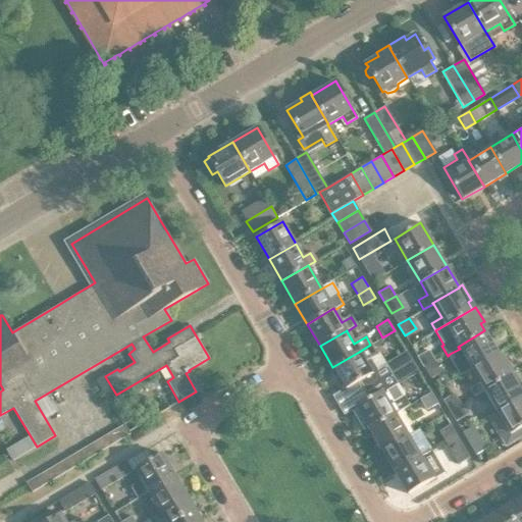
[(484,330),(458,347),(460,349),(450,354),(462,374),(471,368),(498,352),(484,330)]
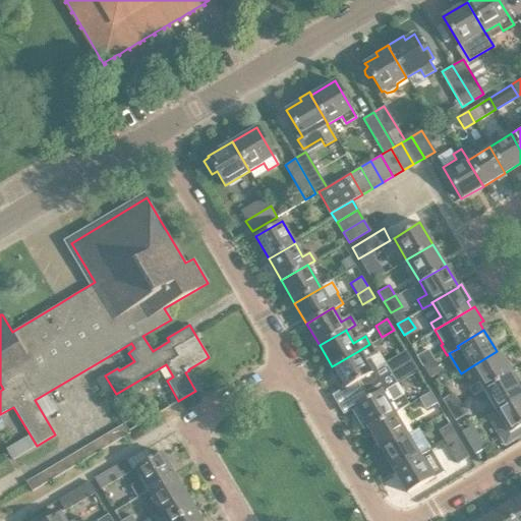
[(363,389),(411,360),(405,350),(385,362),(378,351),(375,353),(369,344),(358,351),(332,366),(345,389),(358,381),(363,389)]
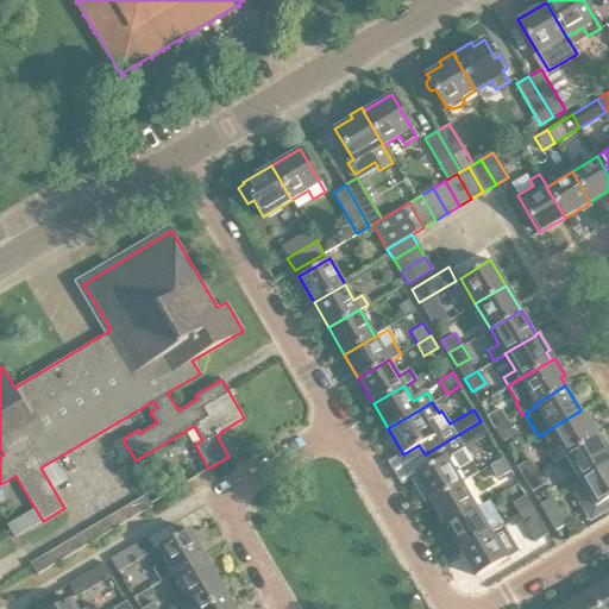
[(494,428),(507,420),(500,408),(487,416),(494,428)]
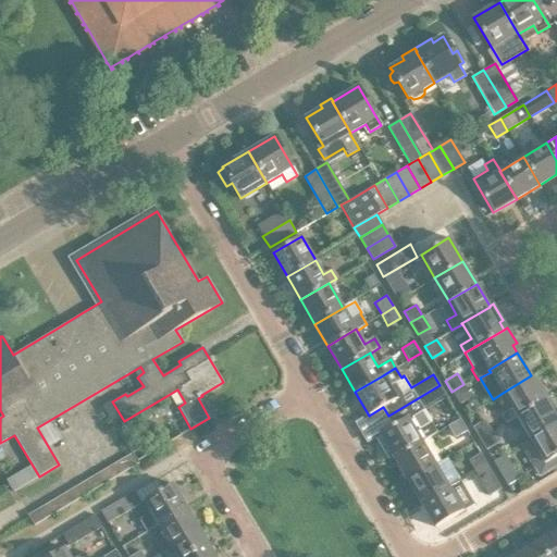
[(506,424),(518,417),(517,416),(545,399),(540,391),(543,388),(535,374),(532,376),(531,375),(503,393),(512,409),(500,416),(506,424)]
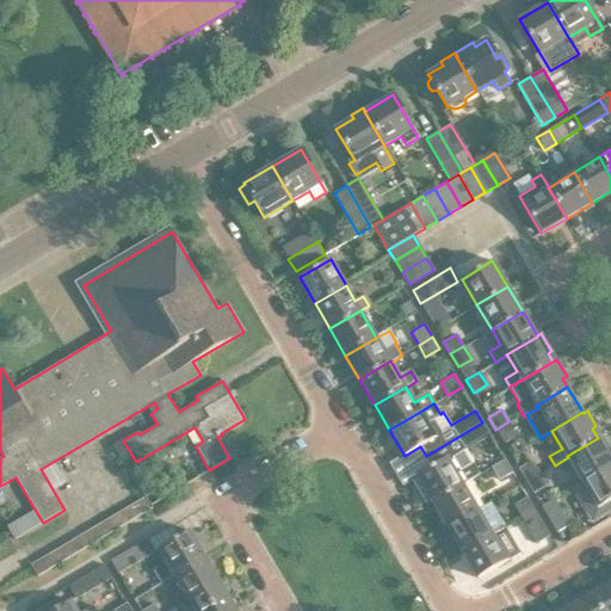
[(503,443),(516,434),(508,421),(495,430),(503,443)]
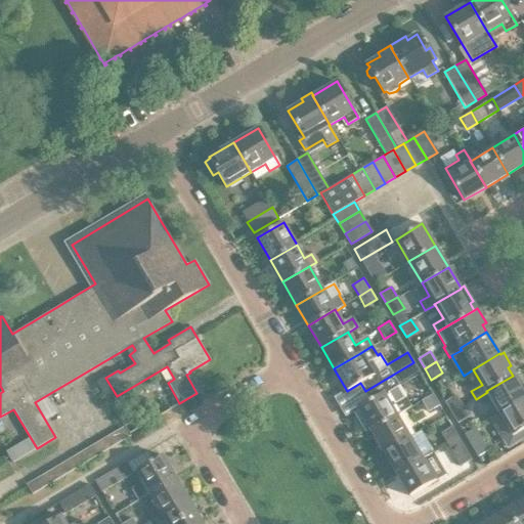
[(398,386),(420,373),(413,362),(365,391),(370,400),(357,408),(358,409),(354,411),(362,425),(365,423),(370,432),(397,416),(411,407),(398,386)]
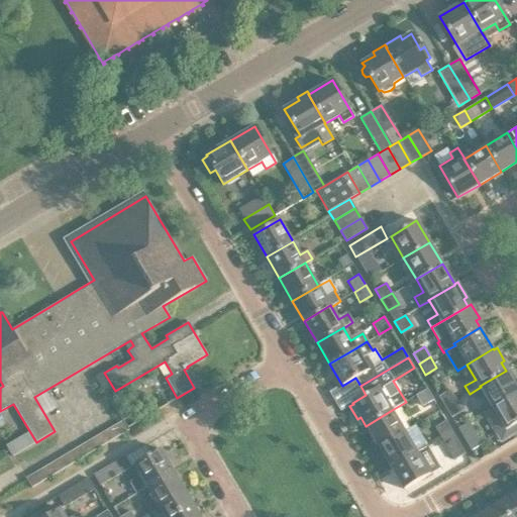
[(506,371),(480,386),(481,387),(492,407),(516,392),(516,389),(514,385),(516,382),(509,369),(506,371)]
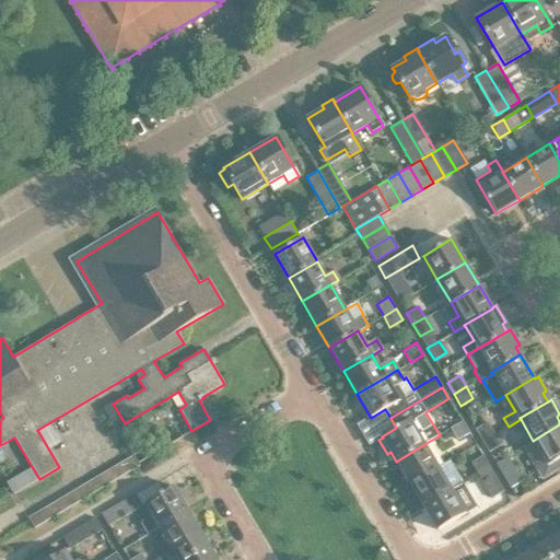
[(457,440),(469,432),(462,421),(450,428),(457,440)]
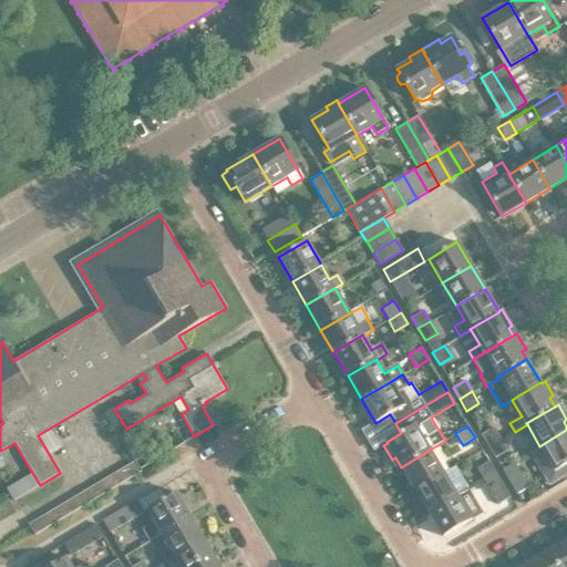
[(488,446),(501,440),(493,426),(481,434),(488,446)]
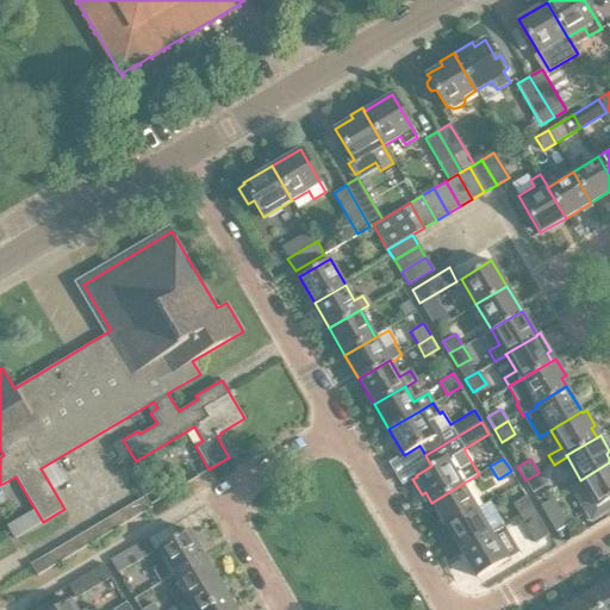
[(609,462),(580,480),(580,481),(571,487),(591,521),(609,509),(609,462)]
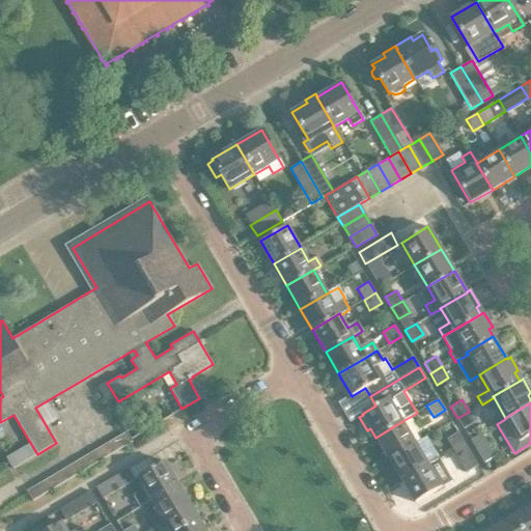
[(463,428),(475,421),(469,412),(457,418),(463,428)]
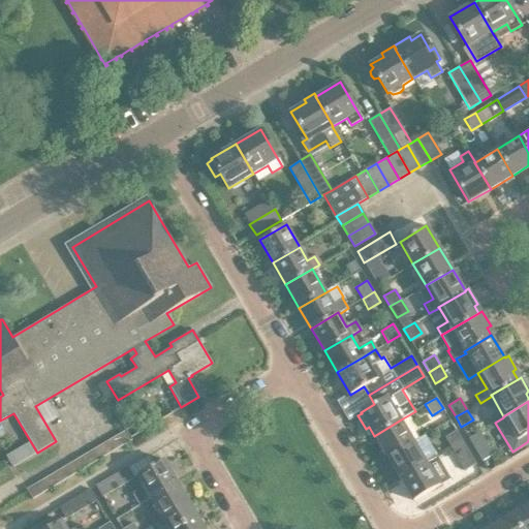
[(401,419),(374,436),(387,458),(414,441),(401,419)]
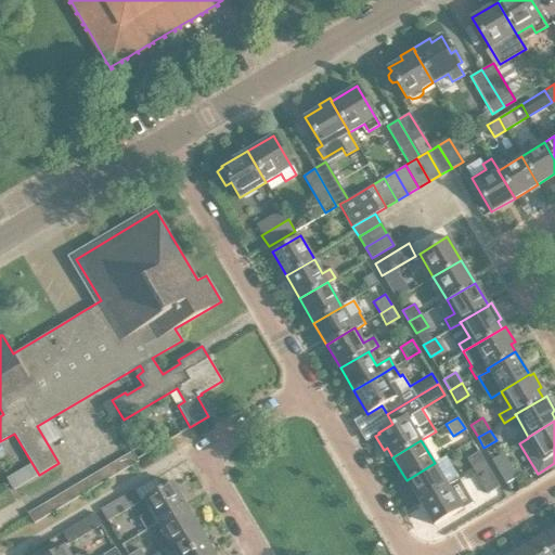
[(93,488),(138,461),(131,450),(87,477),(93,488)]
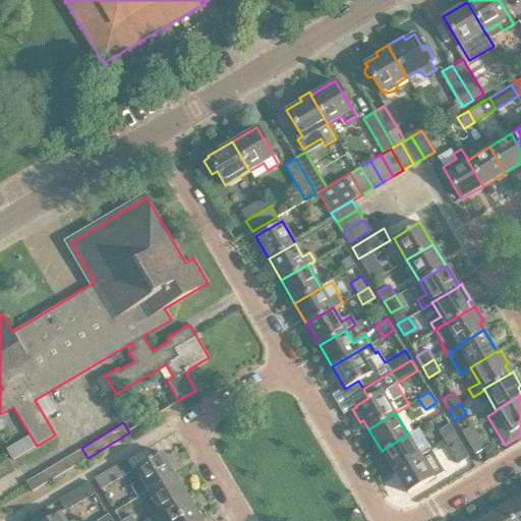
[(445,442),(456,435),(449,423),(438,429),(445,442)]
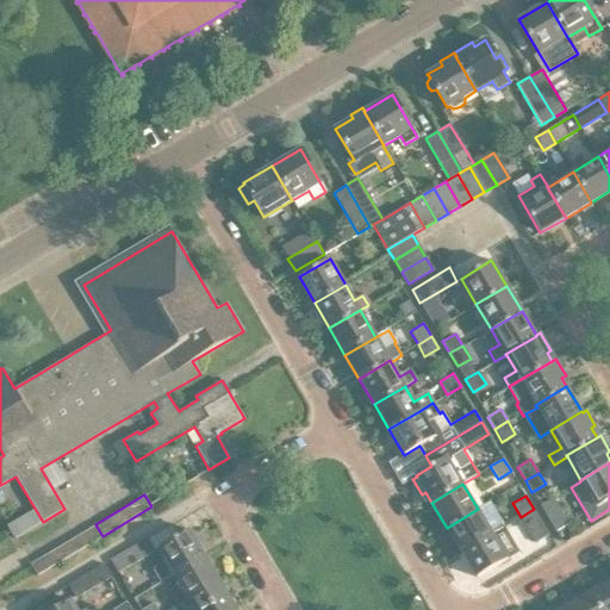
[(555,531),(568,523),(553,497),(540,505),(555,531)]
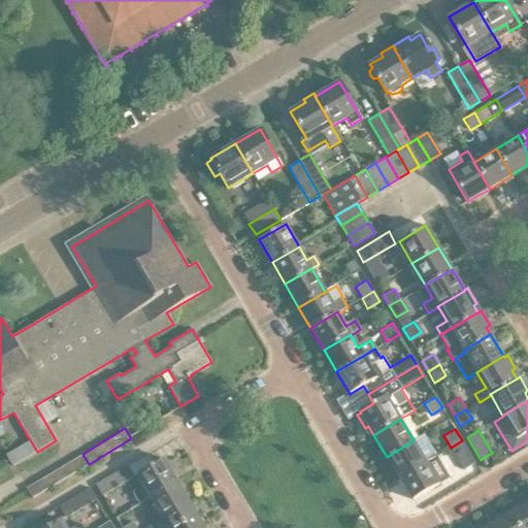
[(426,462),(425,461),(414,440),(387,457),(399,479),(426,462)]
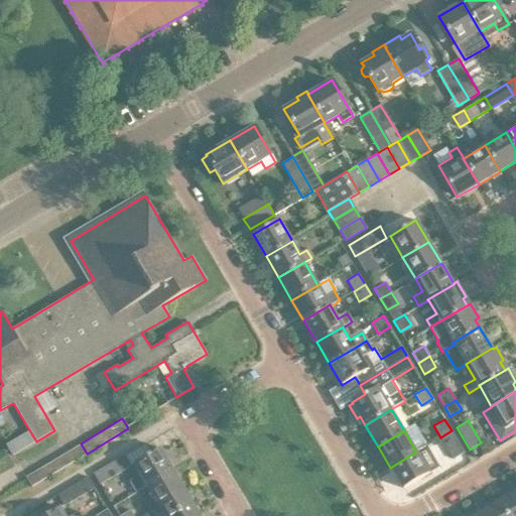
[(453,459),(464,453),(452,430),(440,437),(453,459)]
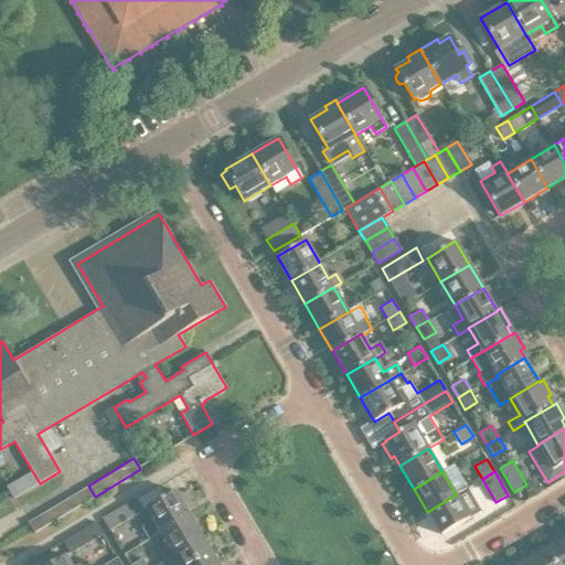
[(466,488),(455,493),(456,494),(427,512),(441,534),(469,518),(461,504),(471,498),(466,488)]
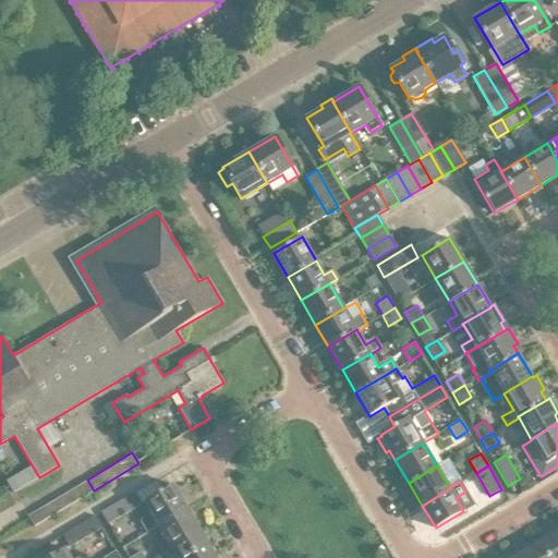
[(187,508),(173,484),(144,501),(152,513),(141,520),(147,532),(158,525),(187,508)]
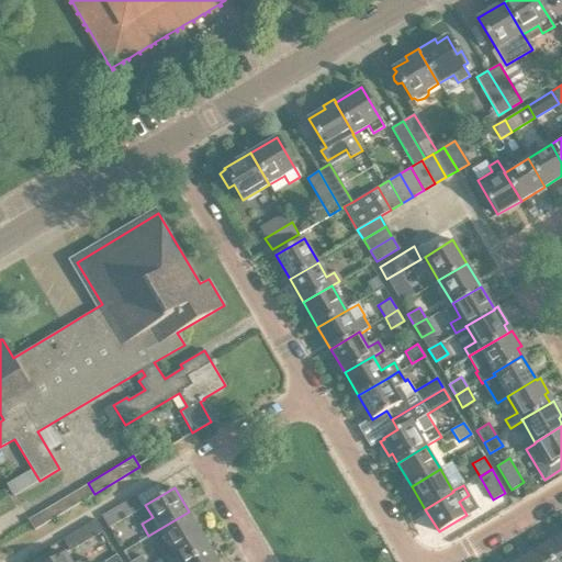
[(109,528),(132,514),(143,507),(135,495),(101,516),(109,528)]
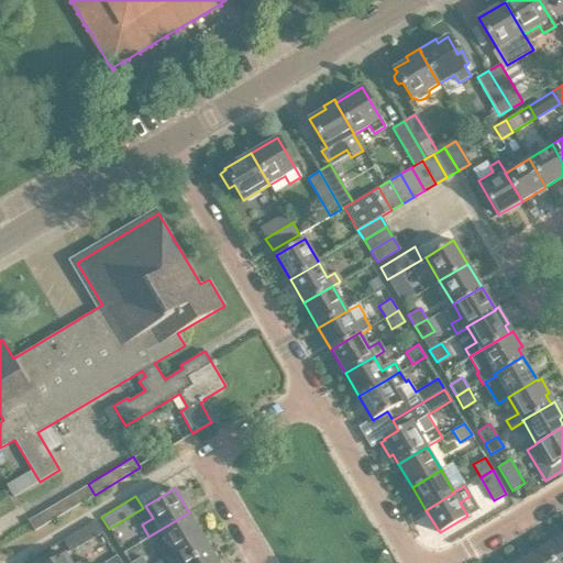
[(159,530),(169,547),(174,553),(202,537),(189,512),(159,530)]
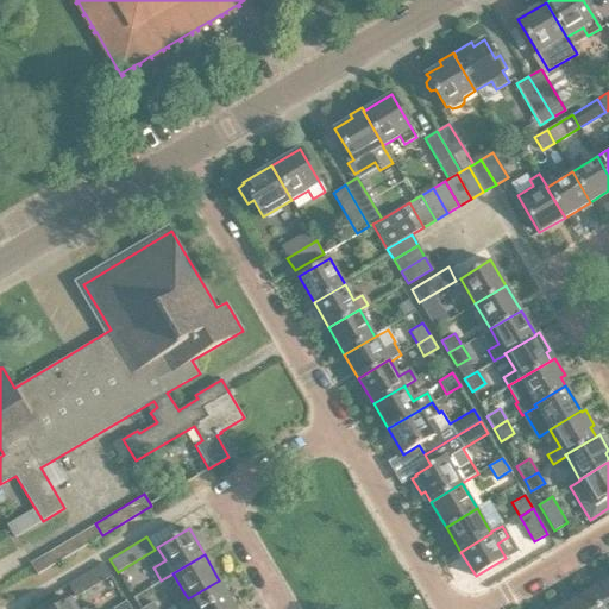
[(75,597),(85,591),(111,576),(104,563),(68,584),(75,597)]
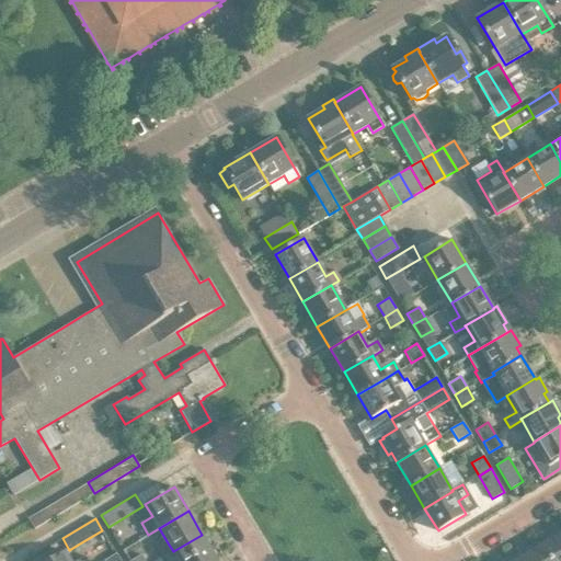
[(544,545),(553,560),(560,560),(560,528),(550,536),(552,540),(544,545)]
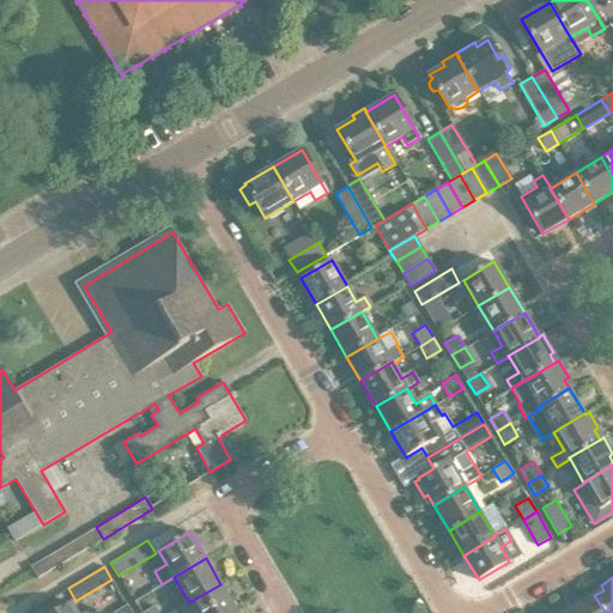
[(195,612),(229,612),(236,610),(220,584),(189,602),(195,612)]
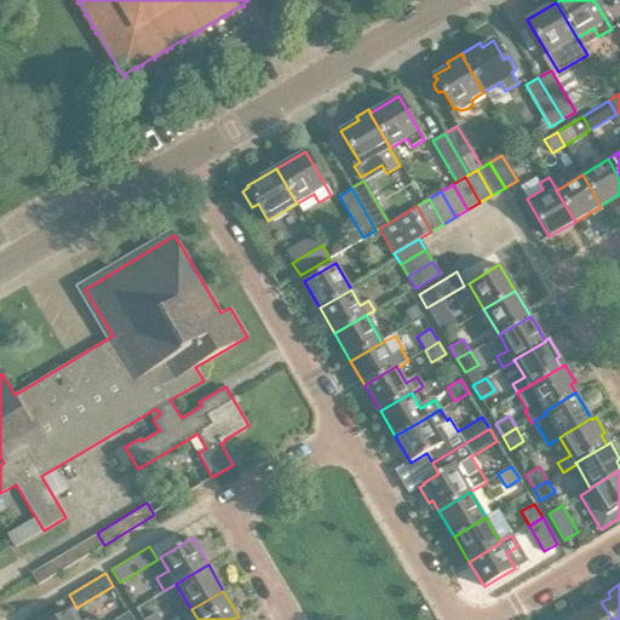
[(612,619),(601,602),(575,618),(577,619),(612,619)]
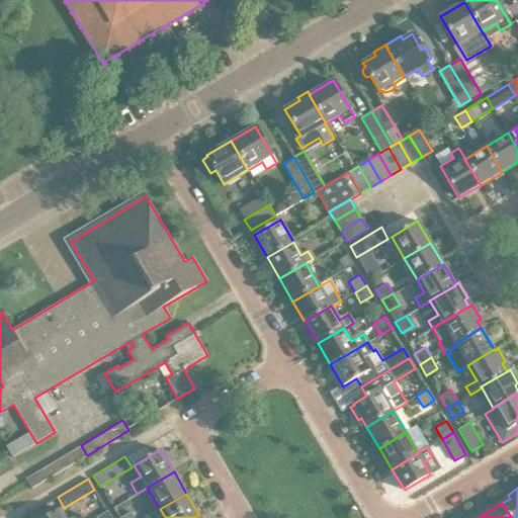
[(80,517),(78,514),(72,517),(65,517),(60,509),(44,517),(80,517)]
